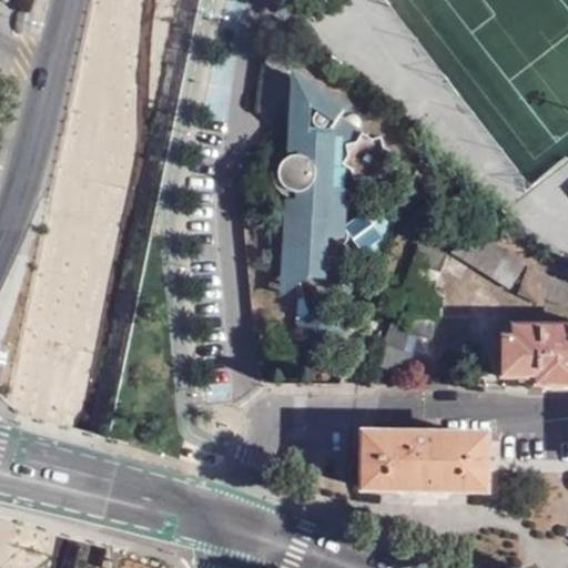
[(292,101),(304,80),(294,74),(292,101)]
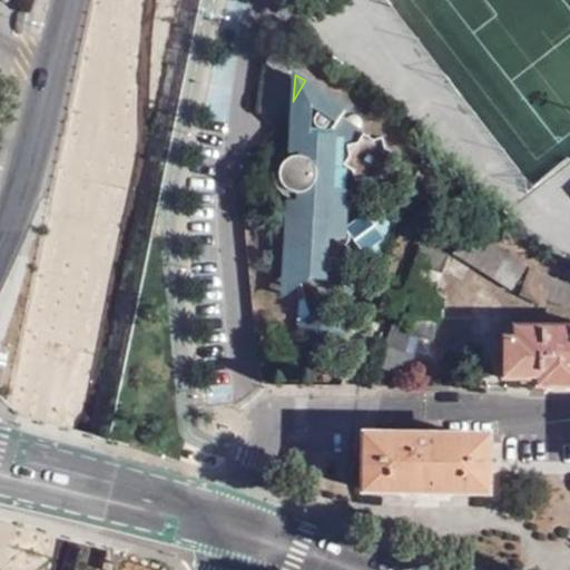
[(343,109),(325,92),(305,80),(293,101),(303,107),(292,121),(290,150),(297,149),(296,154),(287,157),(279,166),(278,177),(283,185),(294,193),(294,198),(286,198),(283,252),(297,253),(297,275),(310,275),(316,274),(318,253),(323,236),(331,220),(337,210),(335,198),(341,192),(347,190),(355,179),(364,177),(372,184),(379,175),(390,173),(387,161),(391,156),(372,137),(370,138),(359,127),(359,126),(347,115),(343,117),(341,112),(343,109)]
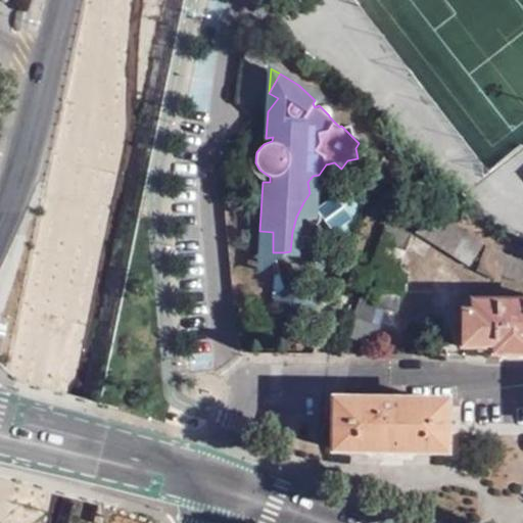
[(316,97),(298,85),(315,100),(316,97)]
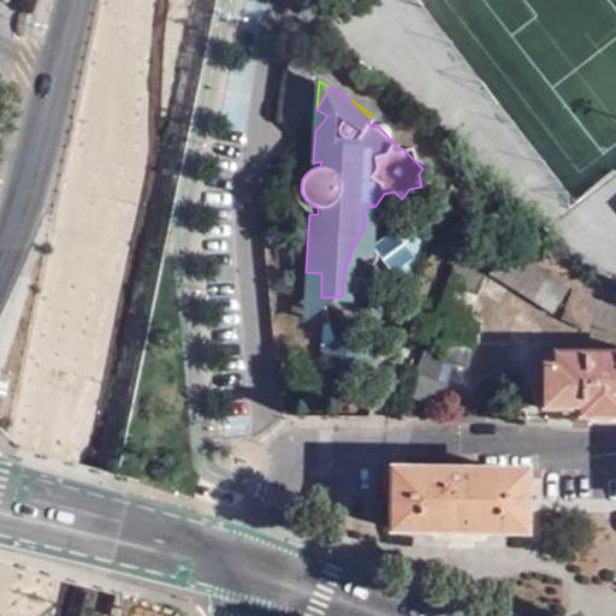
[(327,116),(317,110),(315,131),(327,116)]
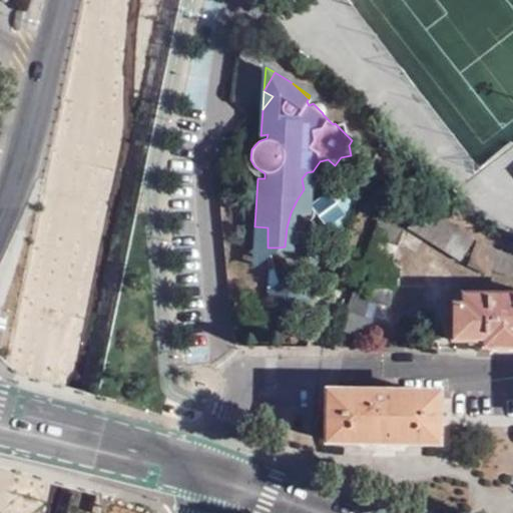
[(321,101),(313,103),(323,113),(325,107),(321,101)]
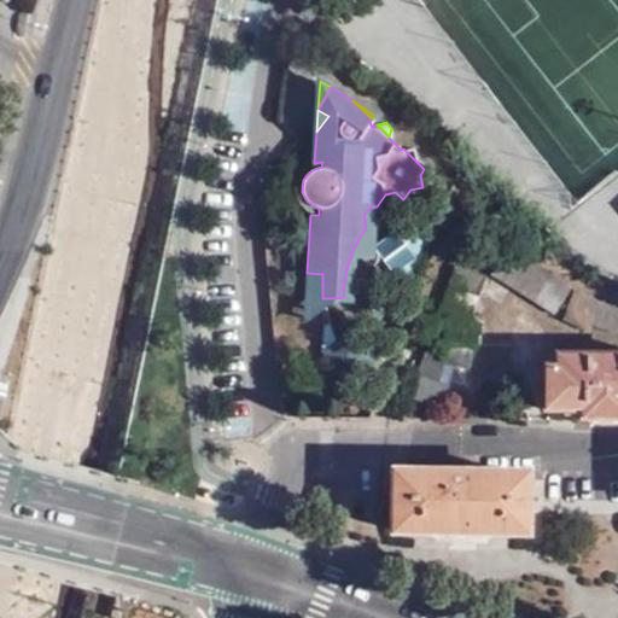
[(413,147),(403,149),(424,169),(426,165),(417,158),(413,147)]
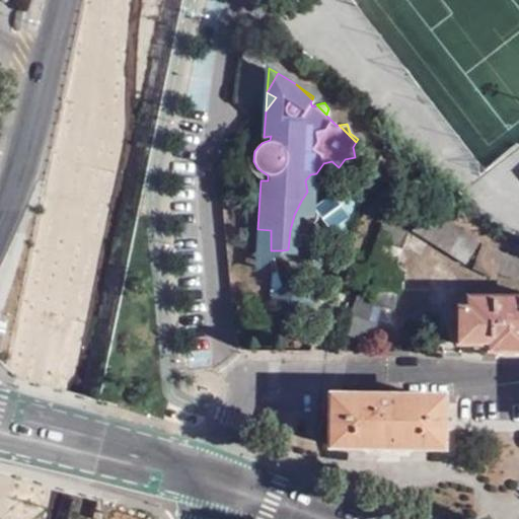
[(322,177),(339,167),(331,161),(323,163),(316,173),(310,174),(305,180),(307,192),(322,177)]
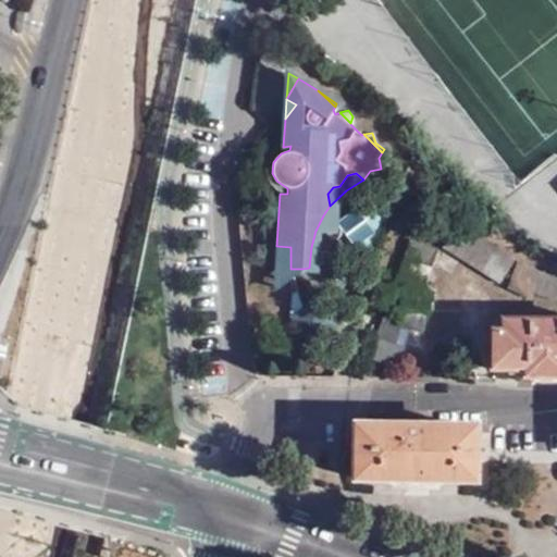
[(516,258),(457,223),(442,247),(499,282),(516,258)]
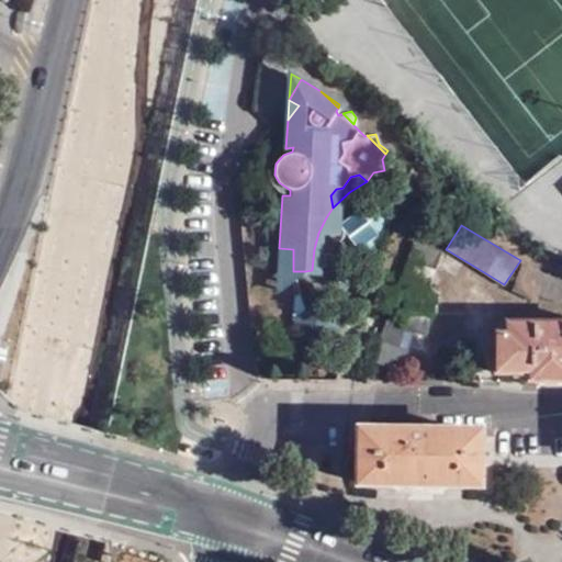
[(383,318),(369,357),(400,367),(412,327),(425,330),(438,291),(426,287),(439,247),(413,238),(397,280),(411,283),(396,323),(383,318)]
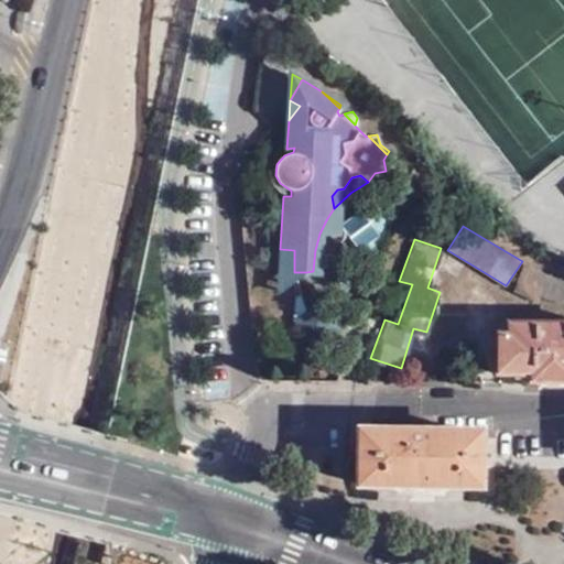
[(294,250),(280,249),(278,290),(306,272),(294,272),(294,250)]
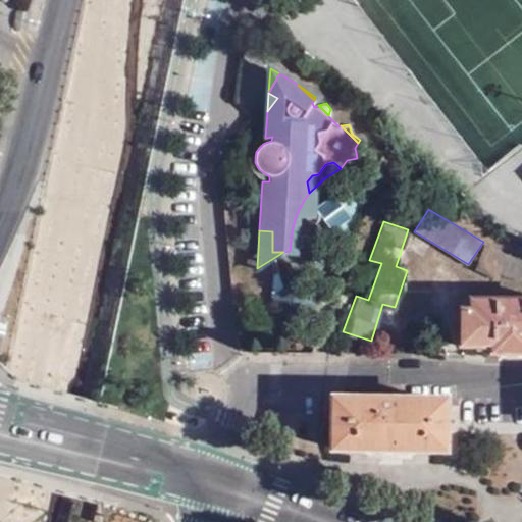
[(521,271),(521,250),(486,243),(478,268),(502,273),(504,267),(521,271)]
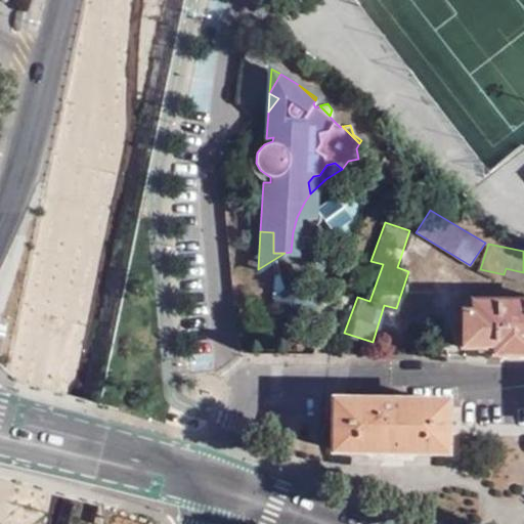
[(316,305),(299,279),(271,296),(289,323),(316,305)]
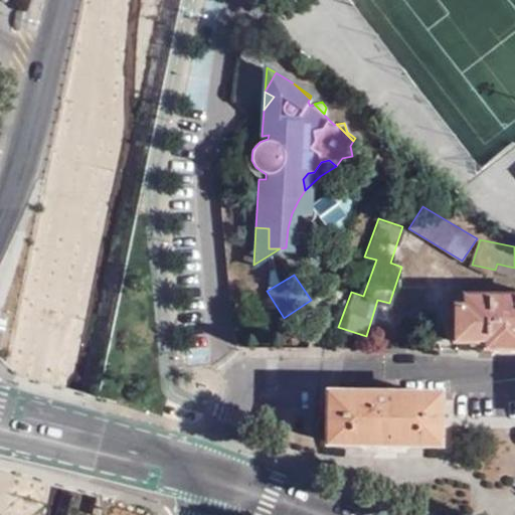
[(486,341),(487,349),(514,348),(514,296),(465,296),(465,305),(457,306),(456,341),(486,341)]
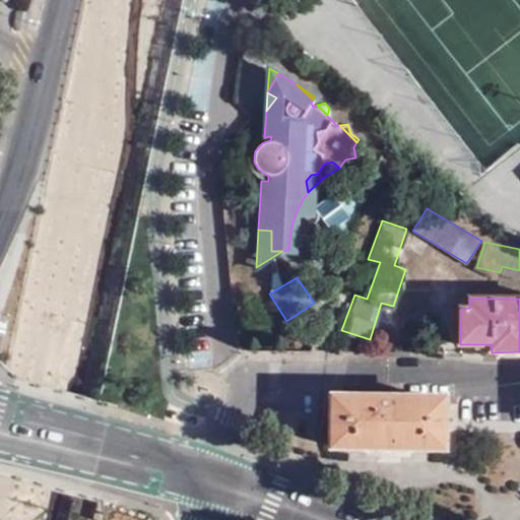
[(444,447),(444,400),(334,400),(334,447),(389,447),(444,447)]
